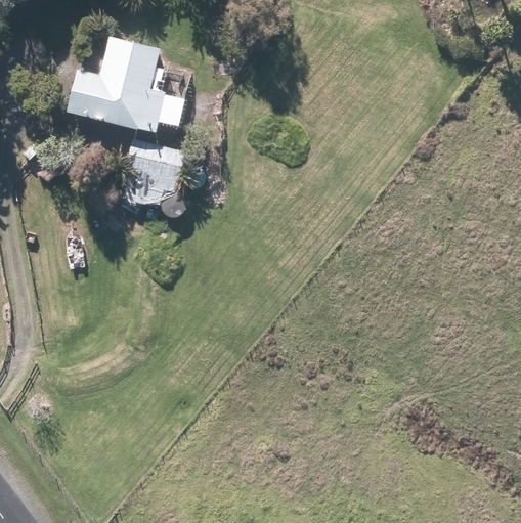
[(66,112),(156,132),(159,123),(178,127),(185,98),(163,93),(169,70),(157,68),(161,48),(107,36),(99,74),(76,68),(66,112)]
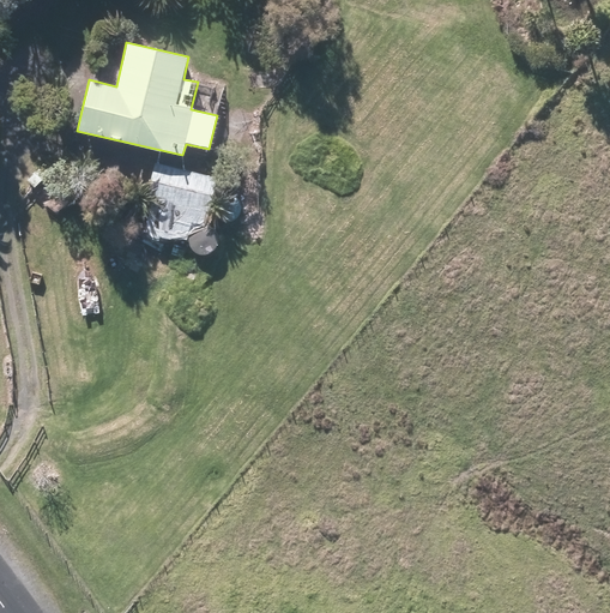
[(216,178),(152,162),(144,198),(209,212),(216,178)]
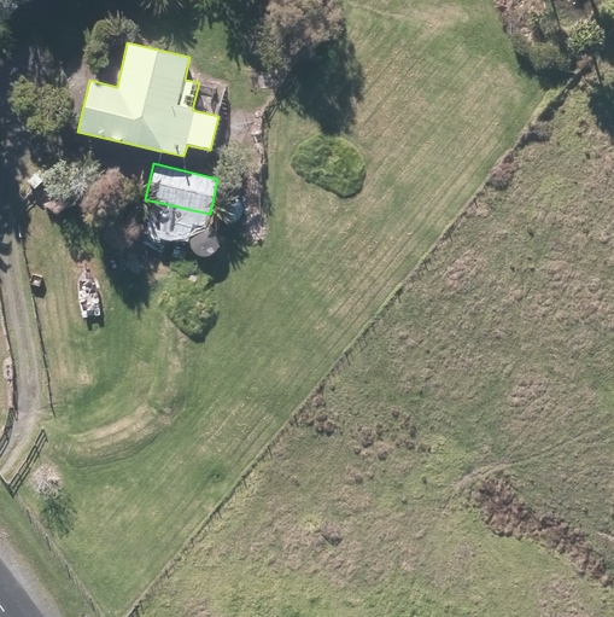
[(36,170),(24,181),(33,188),(44,178),(36,170)]
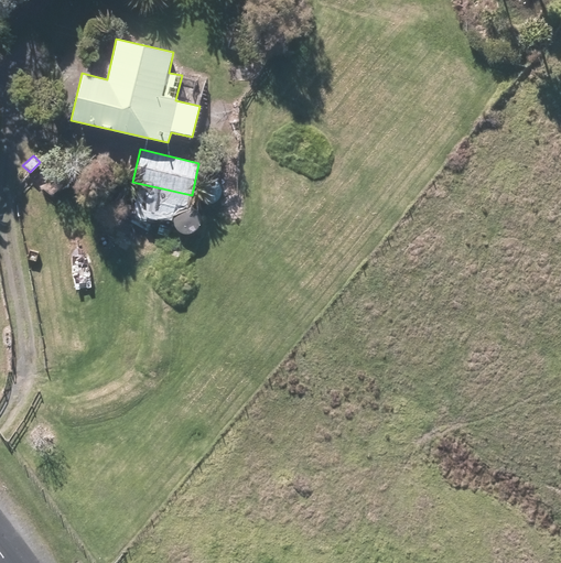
[(97,236),(93,255),(103,256),(107,238),(97,236)]
